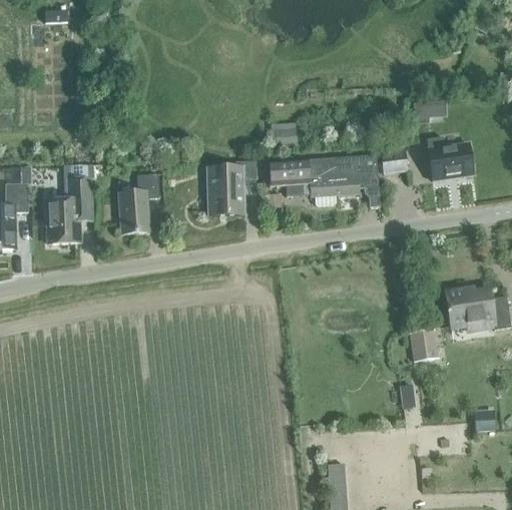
[(45,10),(46,23),(67,22),(67,10),(45,10)]
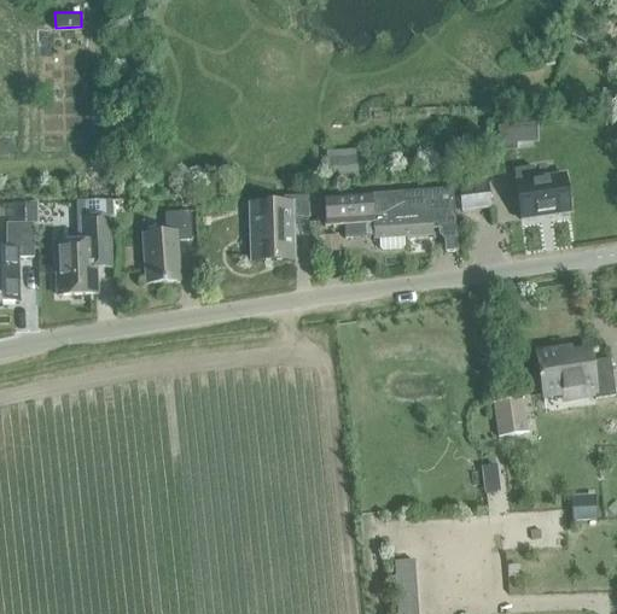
[(583,13),(574,33),(585,39),(594,18),(583,13)]
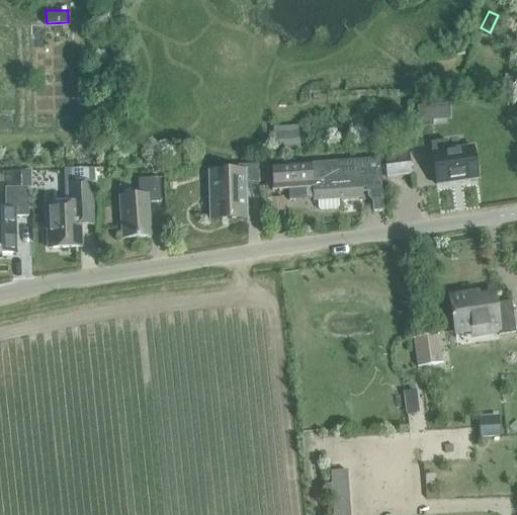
[(451,116),(450,101),(417,103),(418,123),(434,123),(433,117),(451,116)]
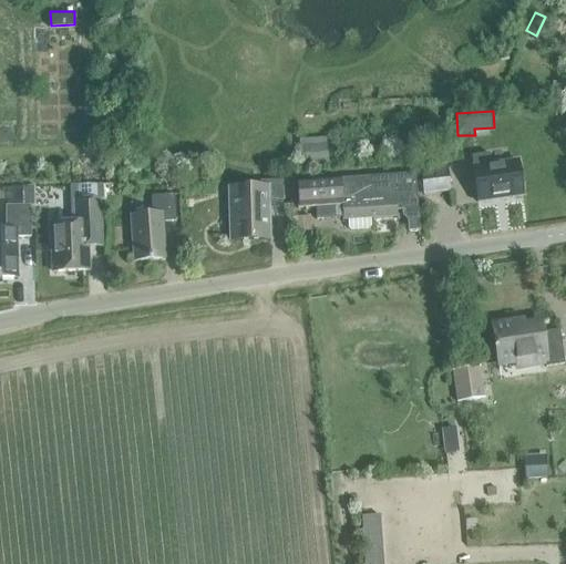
[(299,143),(301,163),(329,161),(327,141),(299,143)]
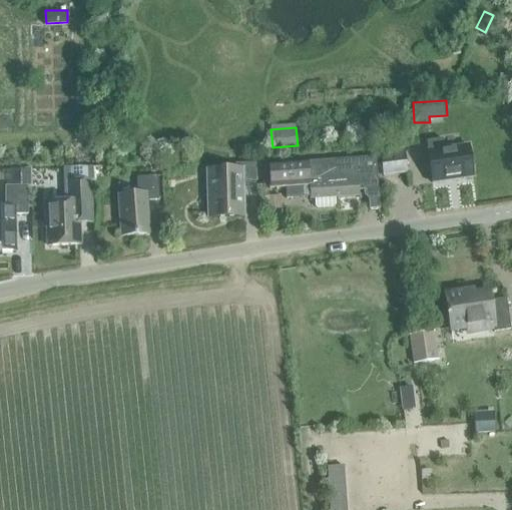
[(426,138),(432,181),(475,174),(469,141),(446,144),(444,135),(426,138)]
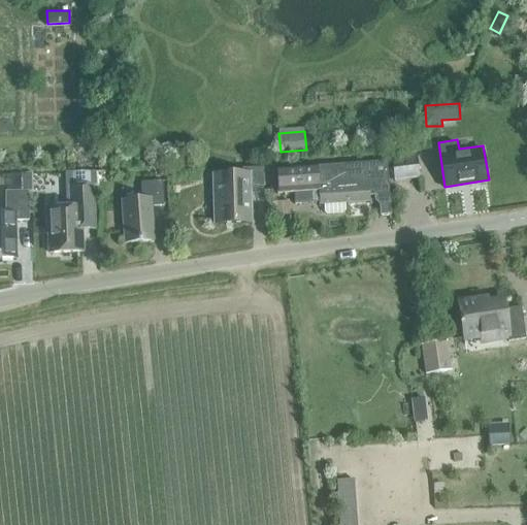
[(392,156),(395,179),(420,176),(417,152),(392,156)]
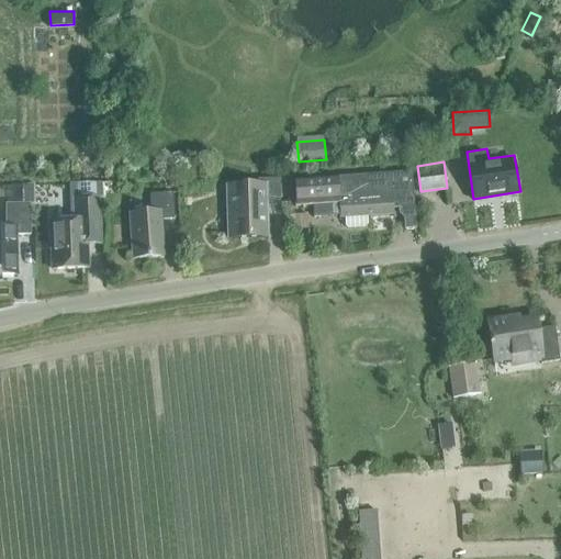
[(289,178),(287,179),(287,188),(292,190),(294,203),(341,199),(341,215),(393,211),(393,207),(415,205),(413,170),(365,174),(291,179),(289,178)]
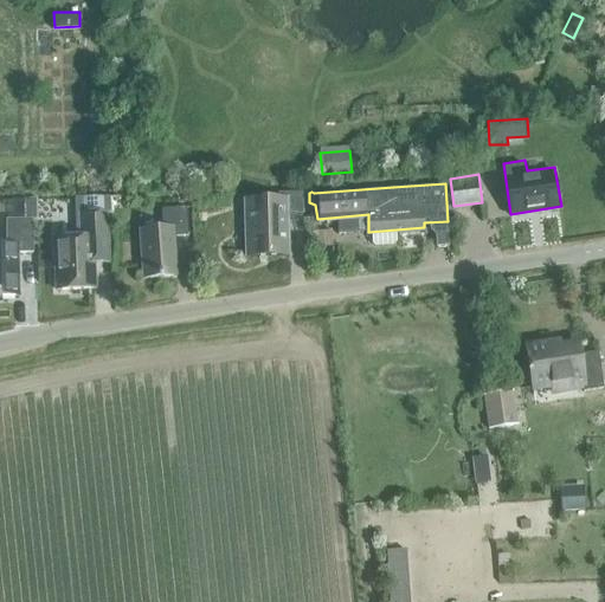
[(285,219),(302,218),(302,191),(278,191),(278,198),(245,199),(246,253),(287,252),(285,219)]
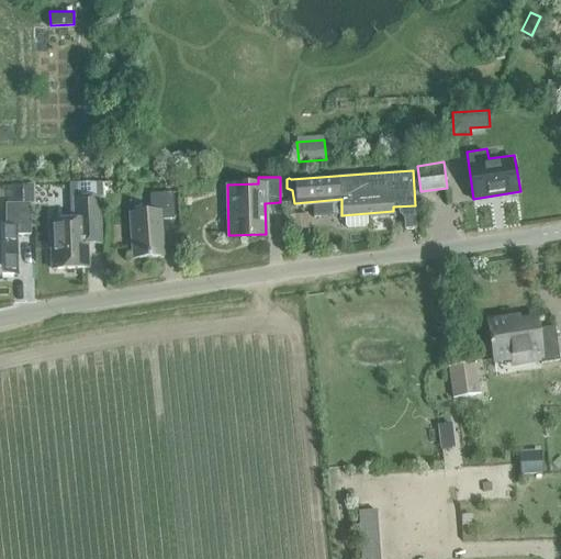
[(101,181),(92,182),(93,197),(101,197),(101,181)]
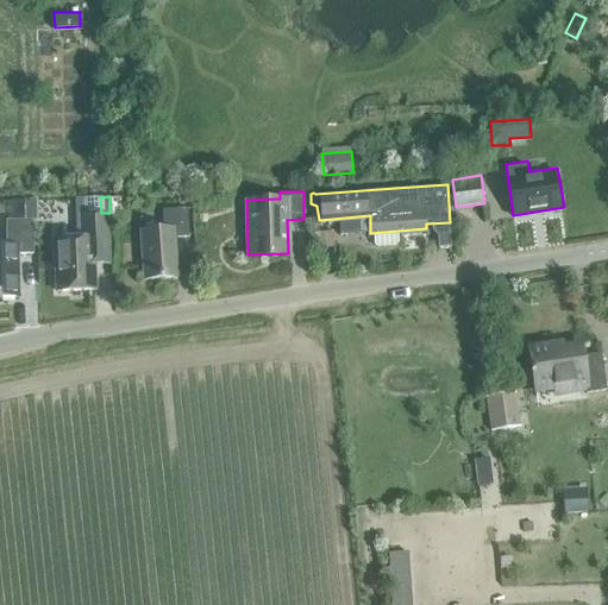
[(180,277),(177,238),(192,237),(189,208),(164,210),(165,229),(143,231),(146,279),(180,277)]
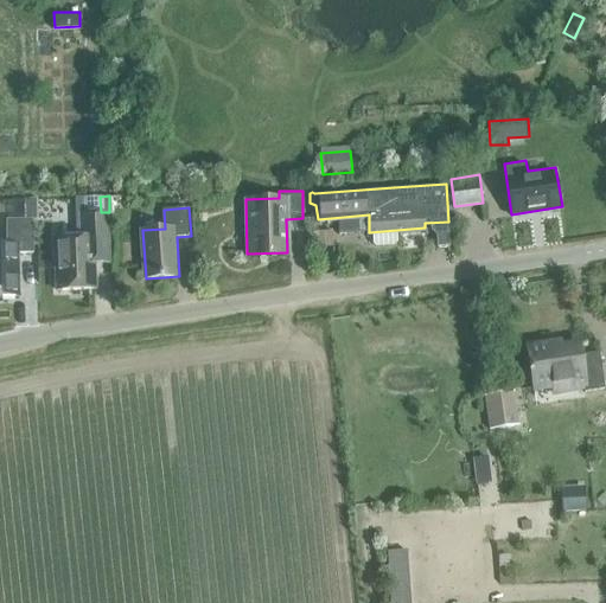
[(95,248),(110,247),(109,213),(82,215),(83,232),(74,233),(75,238),(57,238),(59,290),(96,289),(95,248)]
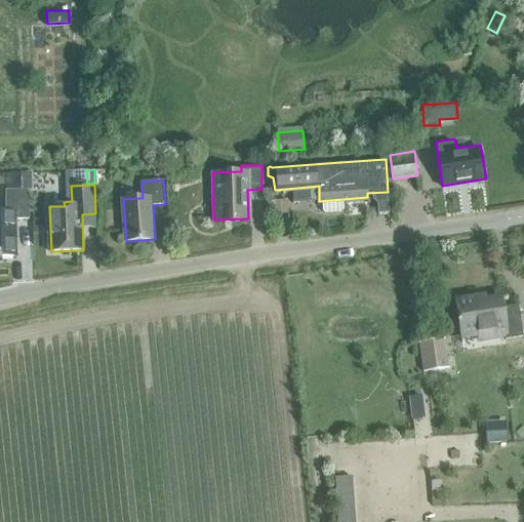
[(17,218),(31,218),(30,190),(7,191),(8,213),(0,212),(0,255),(18,256),(17,218)]
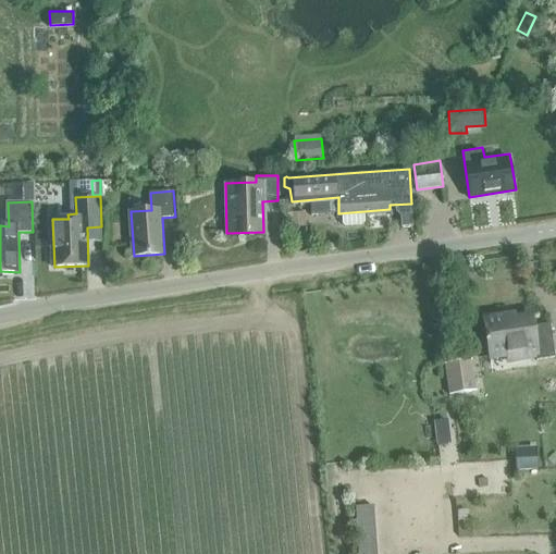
[(287,213),(288,225),(306,223),(305,212),(287,213)]
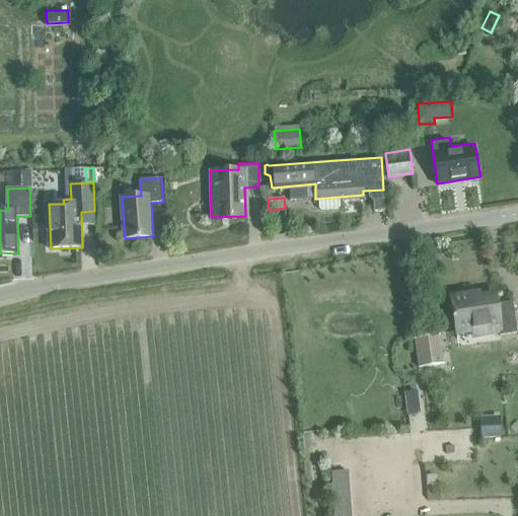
[(383,200),(373,201),(374,211),(384,210),(383,200)]
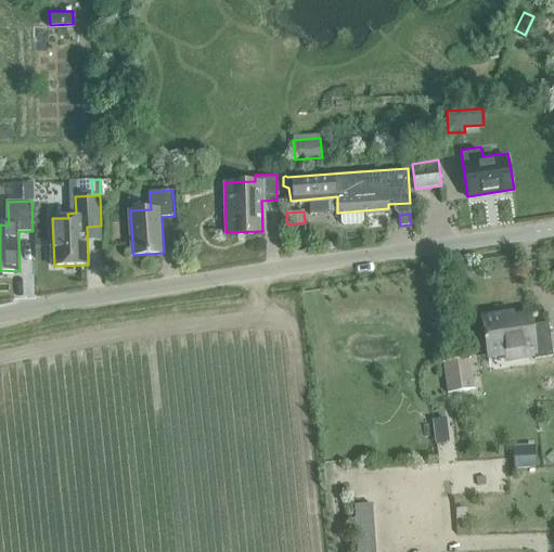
[(507,359),(535,355),(536,357),(551,355),(549,321),(530,323),(529,316),(503,320),(502,315),(484,317),(489,356),(506,354),(507,359)]
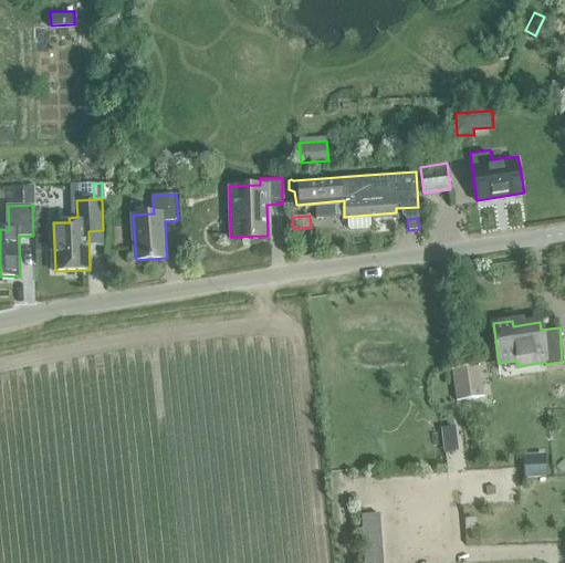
[(483,395),(479,364),(451,368),(457,399),(483,395)]
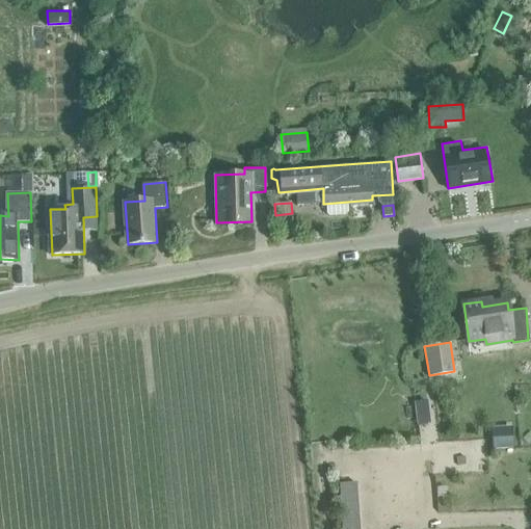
[(513,429),(493,430),(493,448),(513,447),(513,429)]
